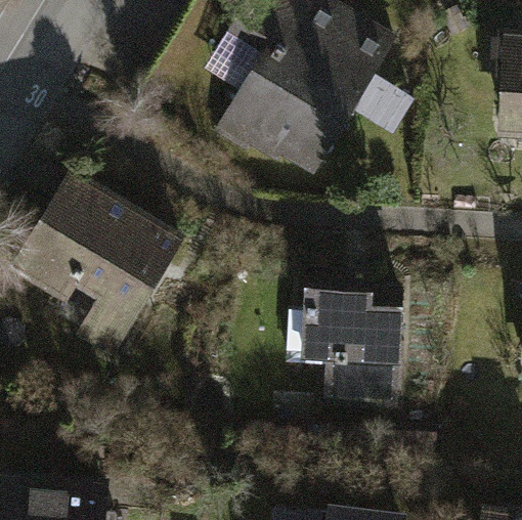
[(224,123),(314,175),(392,43),(377,35),(382,26),(337,0),(257,0),(224,55),(254,72),(224,123)]
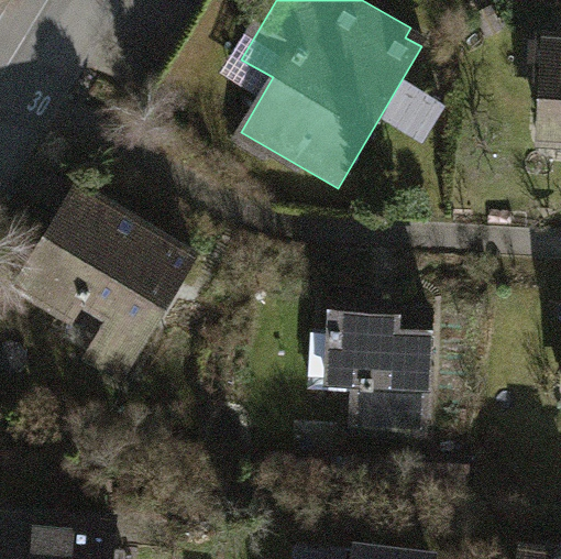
[(560,35),(542,34),(536,155),(560,156),(560,35)]
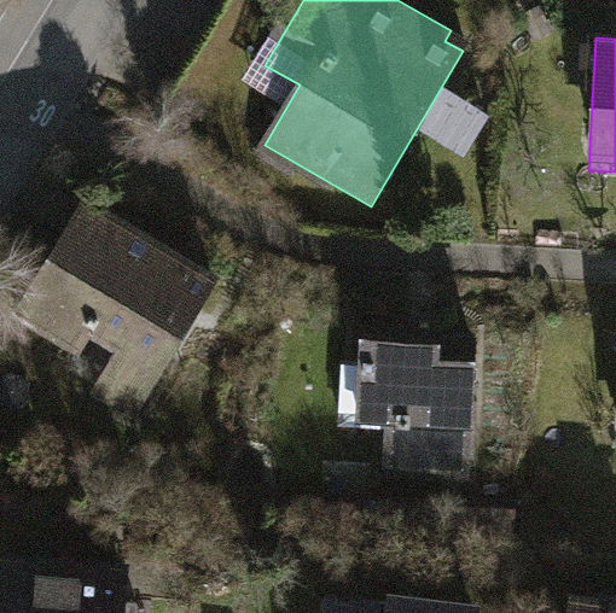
[(146,398),(218,282),(80,198),(7,315),(146,398)]
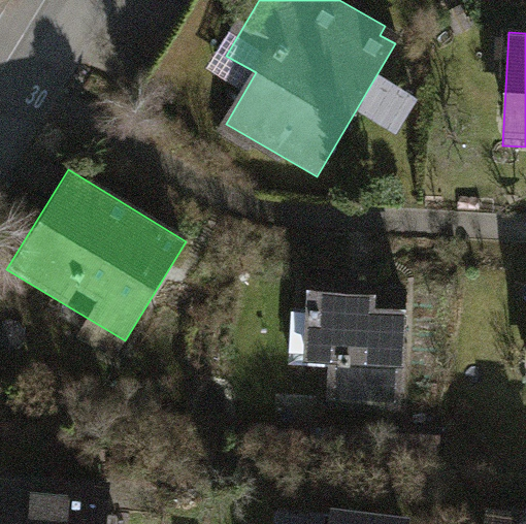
[(326,406),(401,407),(403,315),(371,315),(372,297),(303,296),(302,363),(327,363),(326,406)]
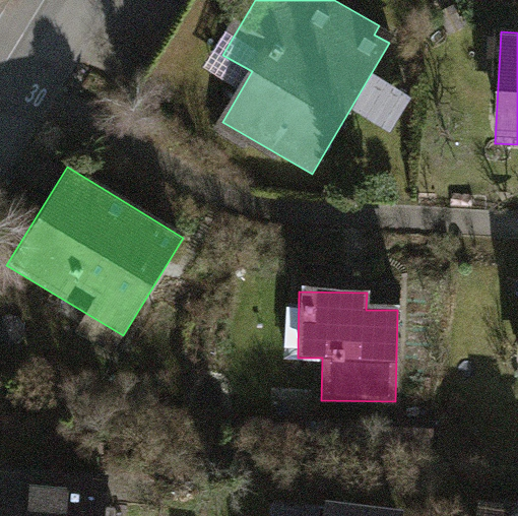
[(0,463),(0,515),(105,515),(107,493),(43,489),(44,467),(0,463)]
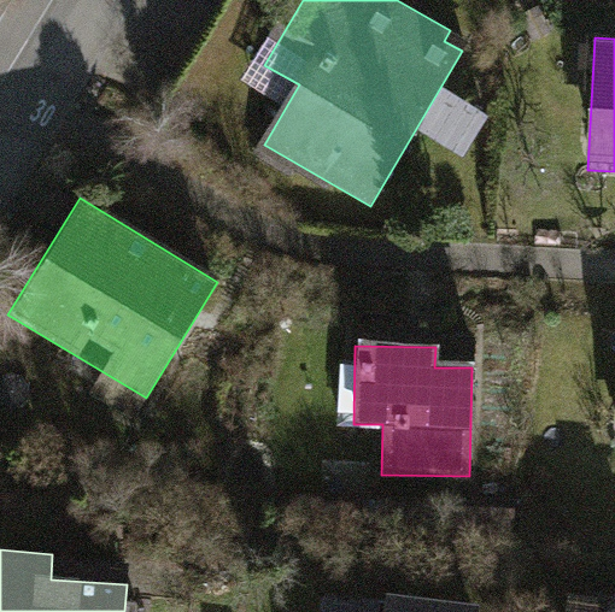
[(476,611),(478,607),(387,595),(385,611),(476,611)]
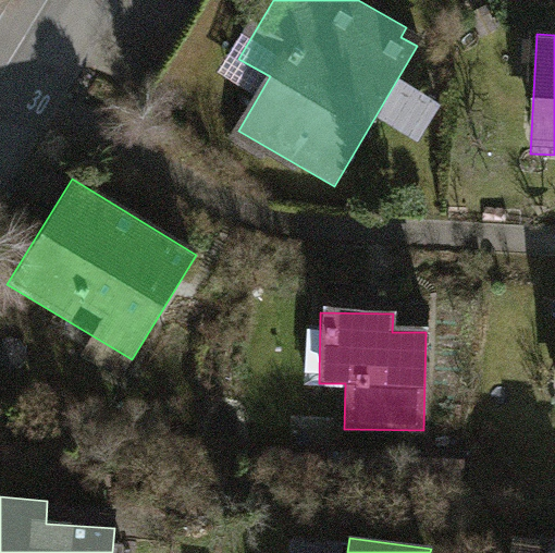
[(554,544),(510,539),(508,552),(554,552),(554,544)]
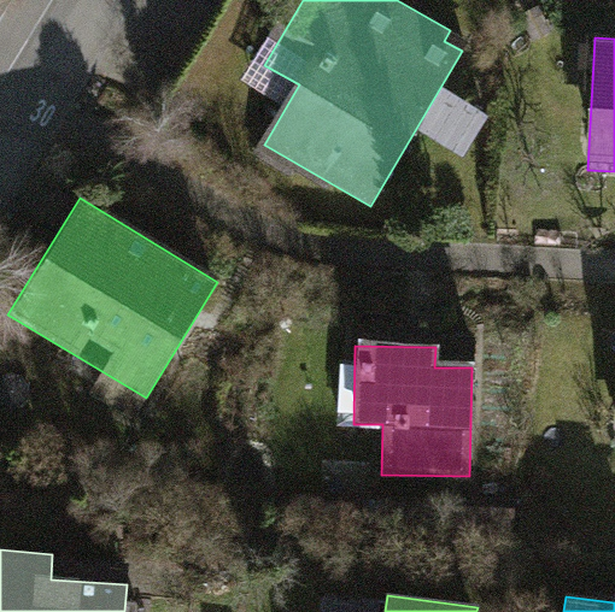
All buildings are outlined.
